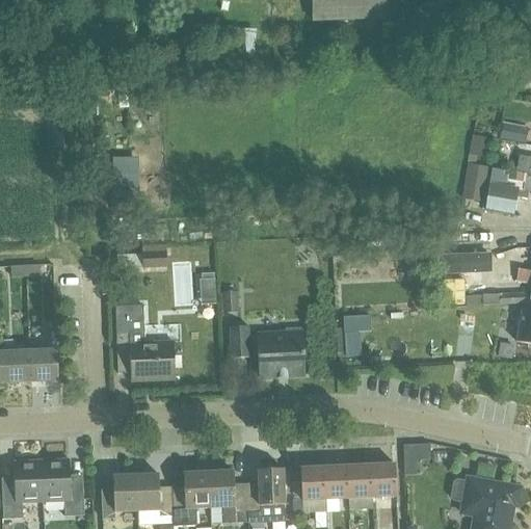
[(311,0),(313,19),(390,16),(389,0),(311,0)]
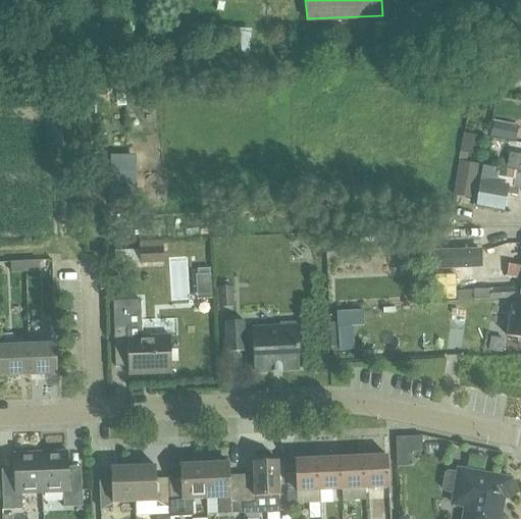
[(407,0),(408,14),(428,14),(428,0),(407,0)]
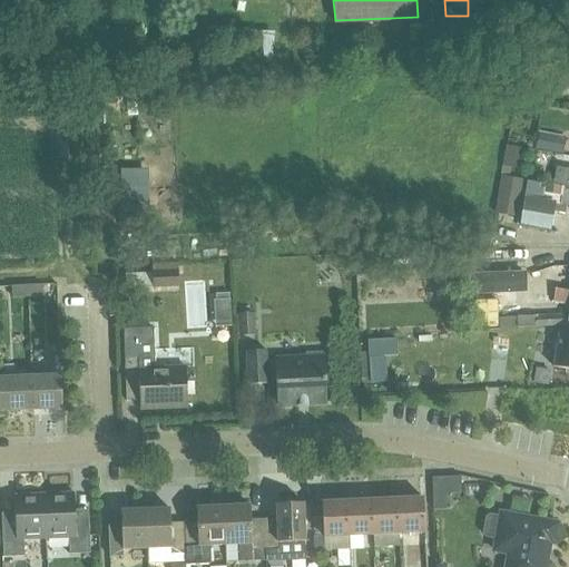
[(262,64),(262,51),(246,52),(246,65),(262,64)]
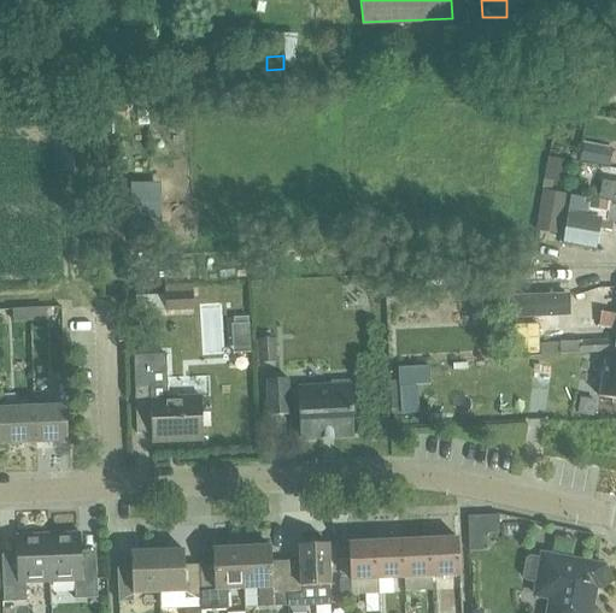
[(579,159),(610,164),(612,146),(581,141),(579,159)]
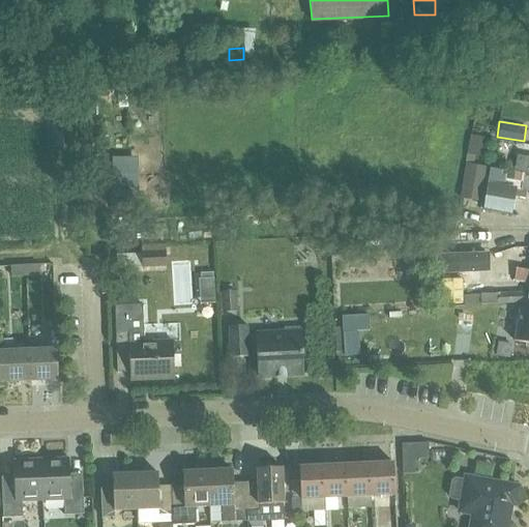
[(470,133),(467,151),(479,153),(482,135),(470,133)]
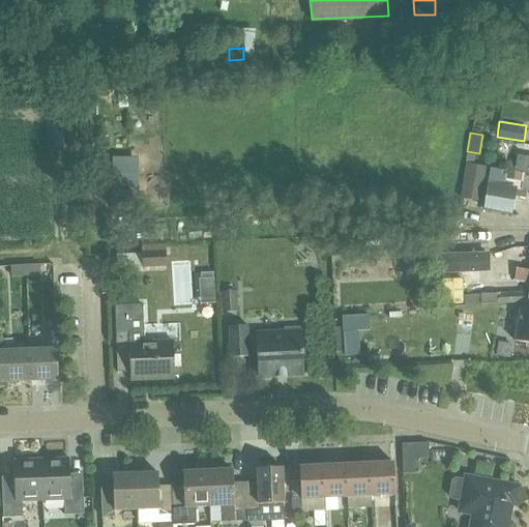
[(515,171),(528,173),(528,153),(518,151),(517,162),(515,171)]
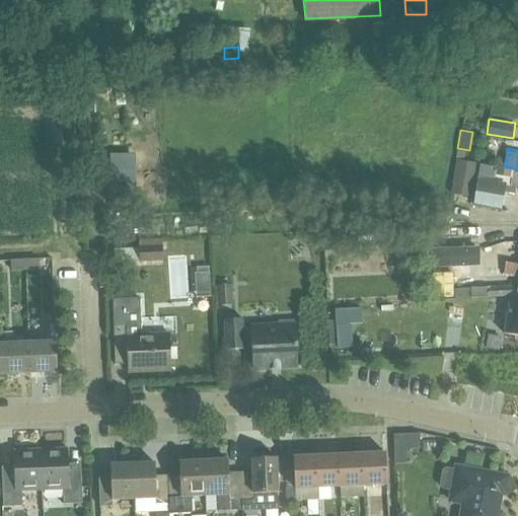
[(127,149),(100,149),(101,189),(128,188),(127,149)]
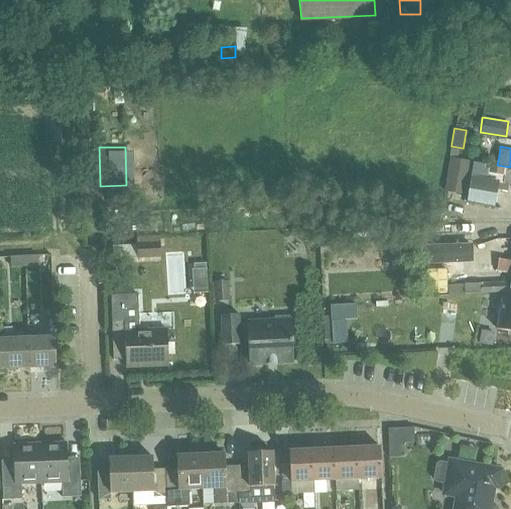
[(470,160),(450,157),(444,189),(464,192),(470,160)]
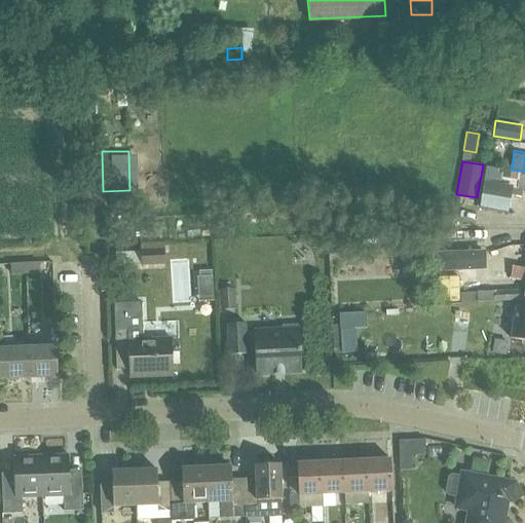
[(524,172),(511,170),(486,165),(480,204),(508,210),(510,193),(519,195),(522,181),(524,181),(524,172)]
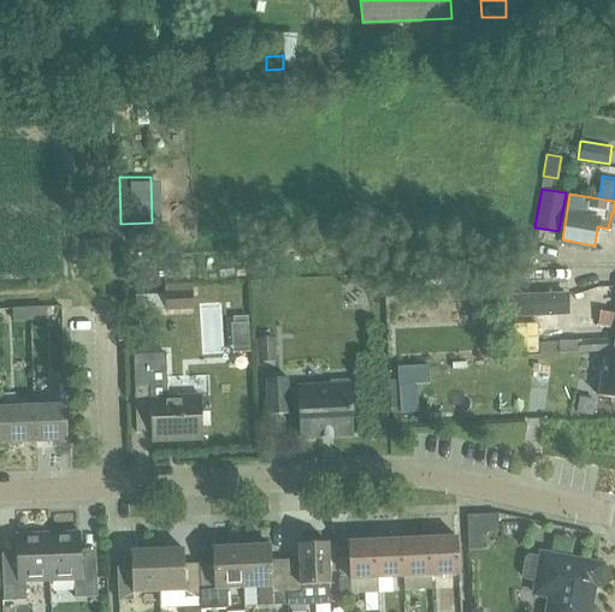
[(193,284),(165,285),(166,310),(193,309),(193,284)]
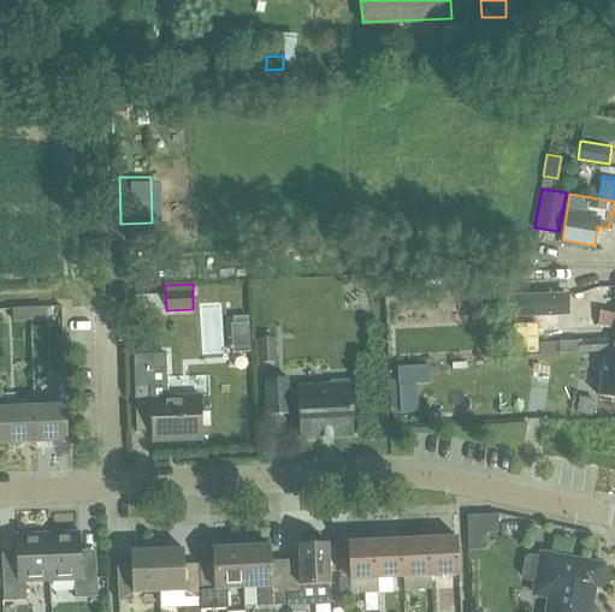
[(28,306),(12,307),(13,319),(29,318),(28,306)]
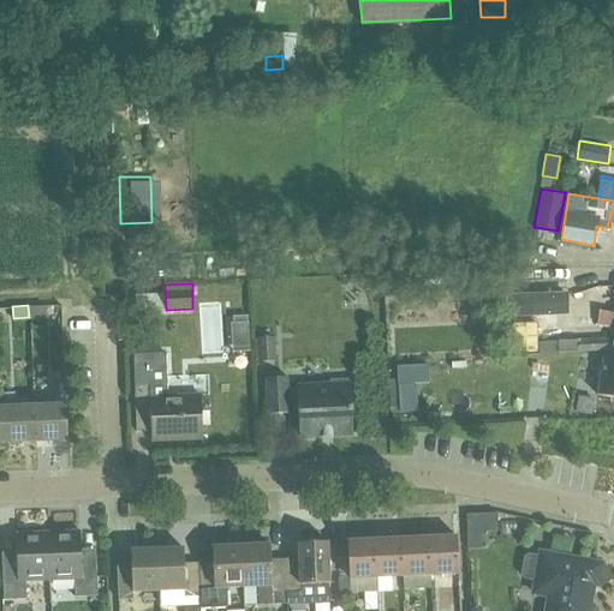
[(33,305),(28,305),(29,317),(34,317),(46,317),(45,305),(33,305)]
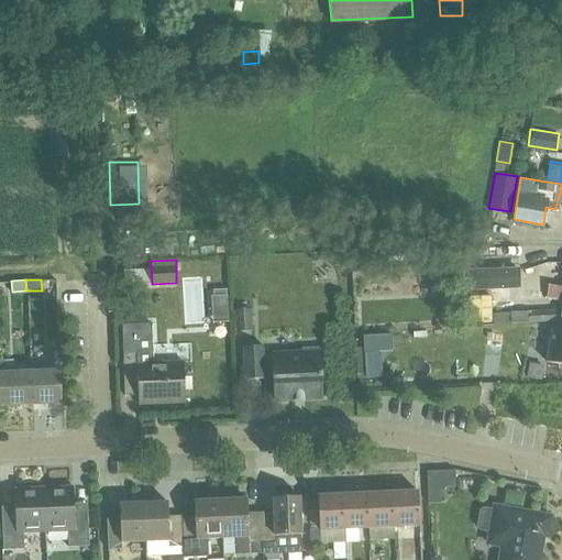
[(561,297),(561,284),(548,282),(546,295),(561,297)]
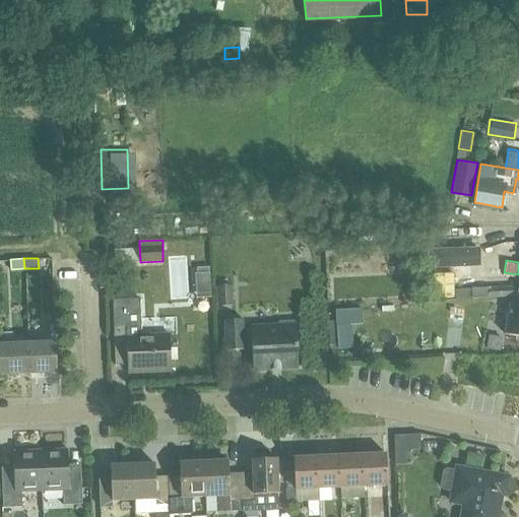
[(196,272),(195,272),(196,297),(209,296),(208,265),(196,266),(196,272)]
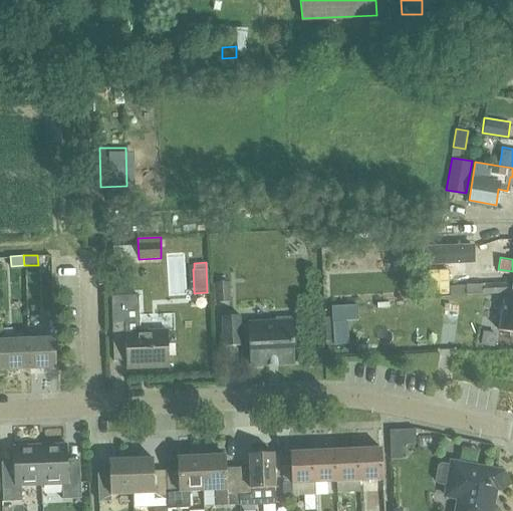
[(422,265),(423,289),(439,289),(438,264),(422,265)]
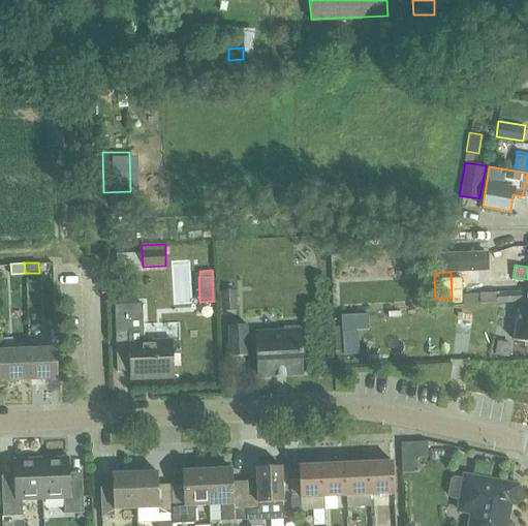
[(236,307),(235,288),(221,288),(222,307),(236,307)]
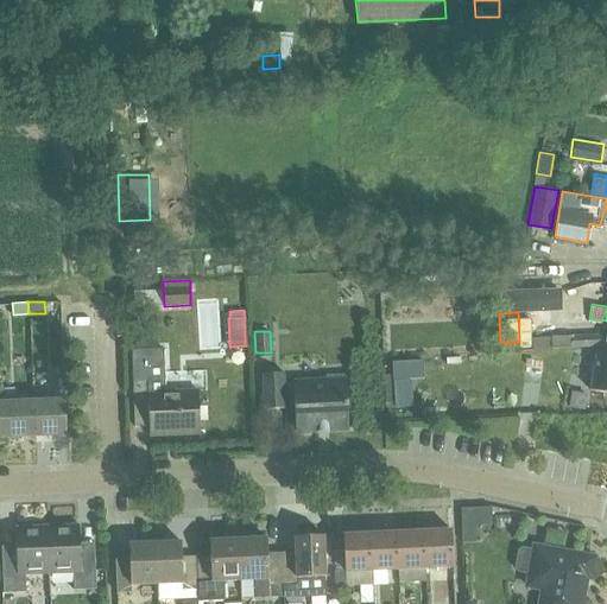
[(606,331),(550,335),(531,336),(531,348),(550,347),(551,347),(551,345),(606,343),(606,344),(606,331)]
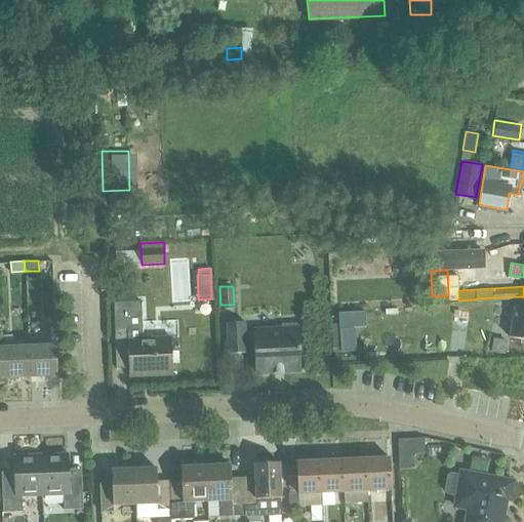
[(140,299),(113,300),(114,327),(116,367),(128,366),(129,374),(172,373),(170,335),(143,336),(142,326),(140,299)]
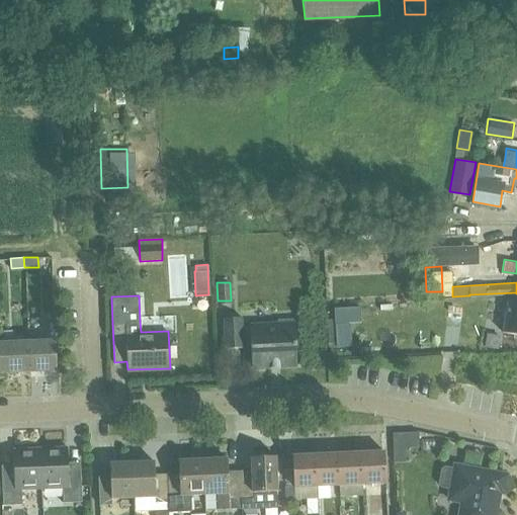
[(516,302),(507,301),(505,314),(502,331),(509,332),(516,333),(516,302)]
